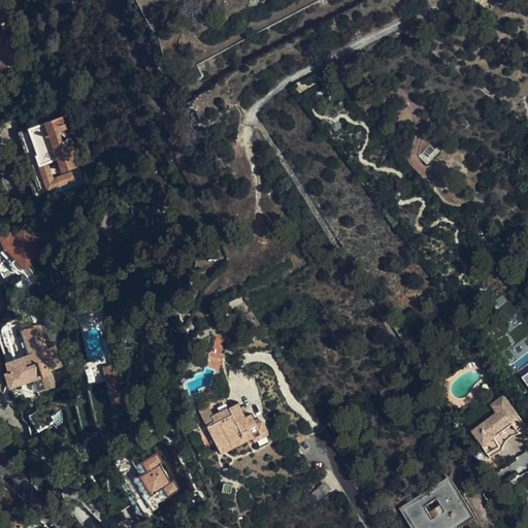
[(0,0),(0,32),(3,32),(0,23),(0,20),(11,17),(5,0),(0,0)]
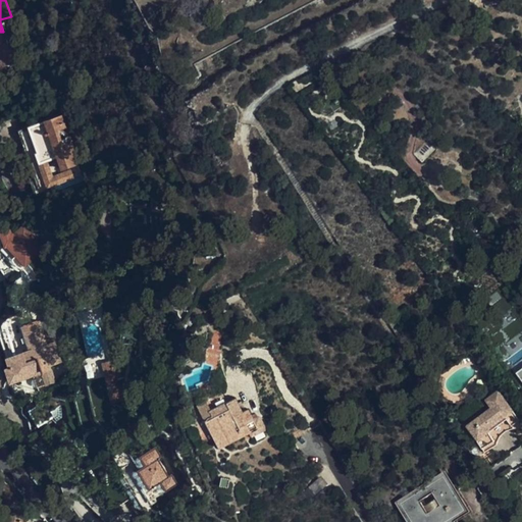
[(3,32),(0,32),(0,64),(20,57),(14,41),(19,39),(16,30),(4,34),(3,32)]
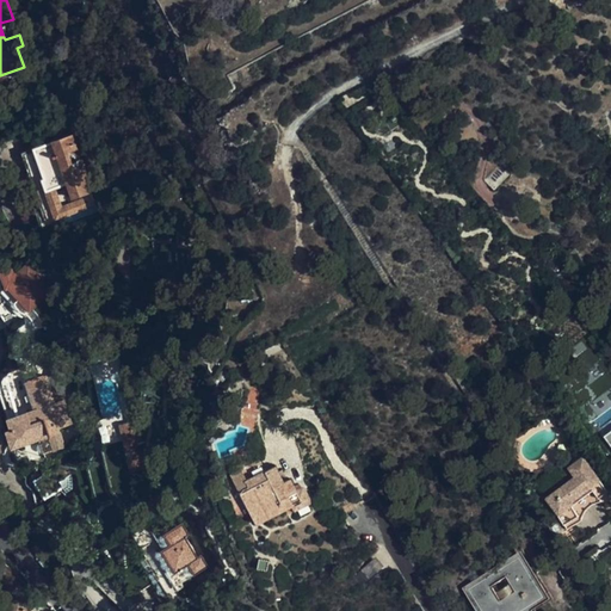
[(54,220),(86,209),(80,193),(92,190),(73,134),(22,152),(45,220),(54,217),(54,220)]
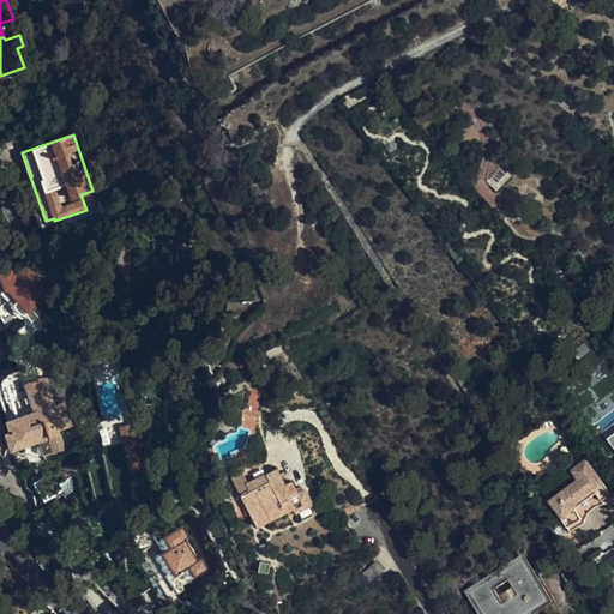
[(487,180),(497,190),(517,169),(506,160),(487,180)]
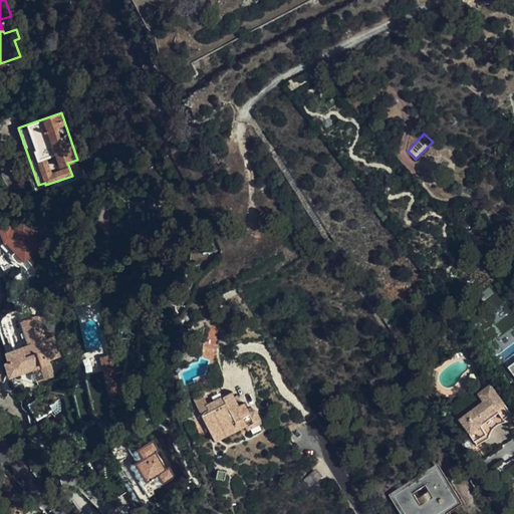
[(153,157),(147,145),(142,148),(148,159),(153,157)]
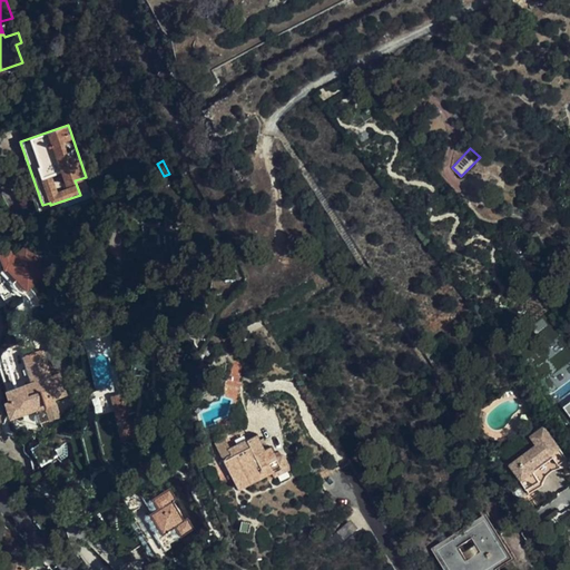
[(49,269),(26,245),(16,255),(11,254),(10,251),(0,254),(6,268),(1,272),(22,294),(49,269)]
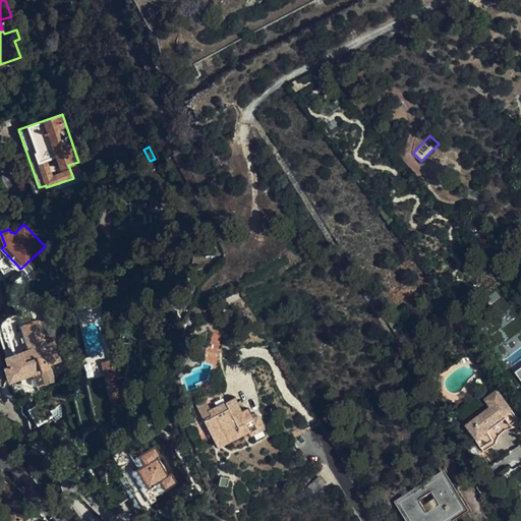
[(497,270),(491,265),(482,274),(487,280),(497,270)]
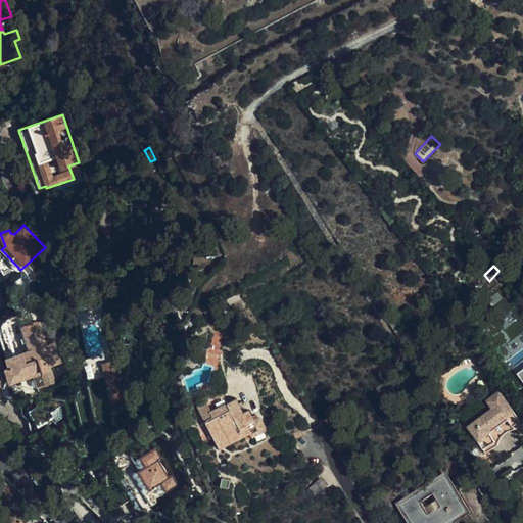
[(27,414),(30,412),(38,425),(53,416),(57,421),(62,418),(62,403),(50,366),(62,361),(55,341),(57,339),(60,340),(61,335),(59,329),(55,323),(50,319),(45,317),(43,322),(38,321),(28,324),(28,325),(21,327),(17,314),(7,319),(4,321),(0,327),(0,338),(13,382),(34,375),(37,387),(45,385),(46,388),(44,389),(47,397),(43,399),(43,401),(36,406),(27,395),(17,405),(27,414)]
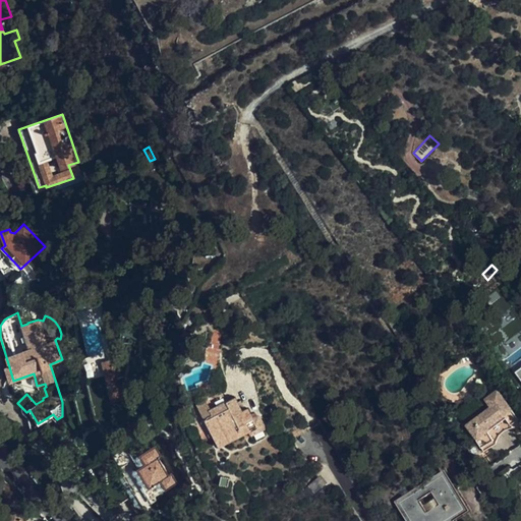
[(106,377),(111,400),(121,398),(112,359),(102,361),(106,377)]
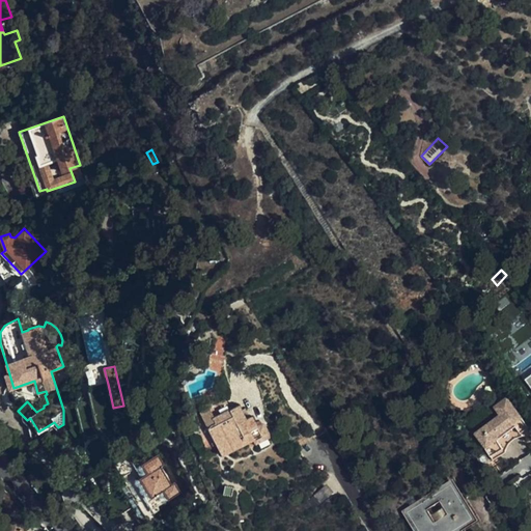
[(521,432),(529,426),(507,397),(495,406),(501,414),(475,432),(486,447),(485,448),(493,460),(506,452),(506,448),(510,443),(515,438),(523,436),(521,432)]
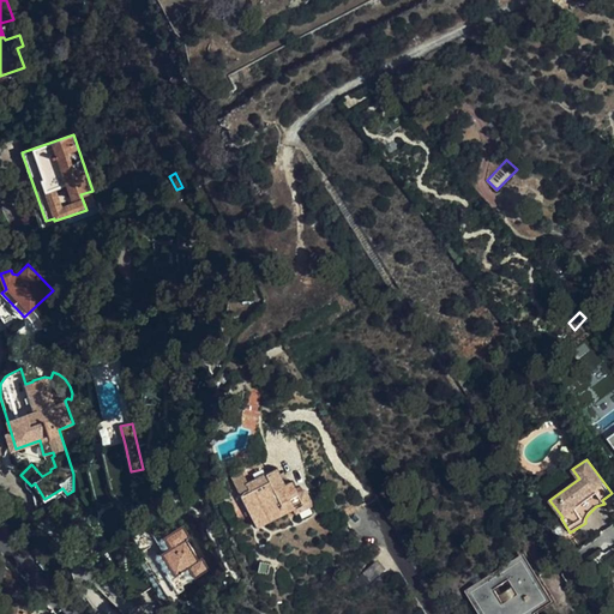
[(296,512),(313,504),(305,488),(302,489),(300,486),(296,488),(292,480),(286,482),(277,467),(266,473),(259,461),(232,475),(257,527),(293,507),(296,512)]
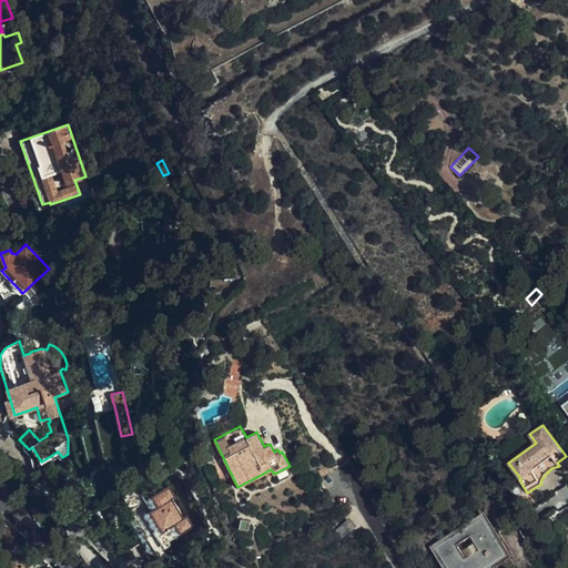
[(169,486),(145,499),(152,509),(149,510),(162,533),(174,525),(180,535),(194,527),(188,516),(184,517),(172,498),(175,496),(169,486)]
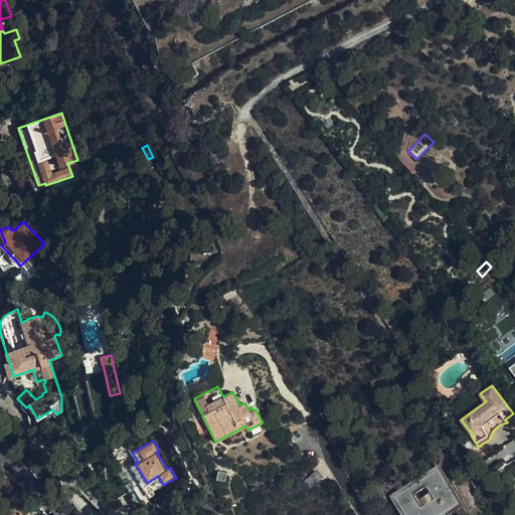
[(147,483),(135,463),(131,466),(141,482),(147,492),(152,490),(147,483)]
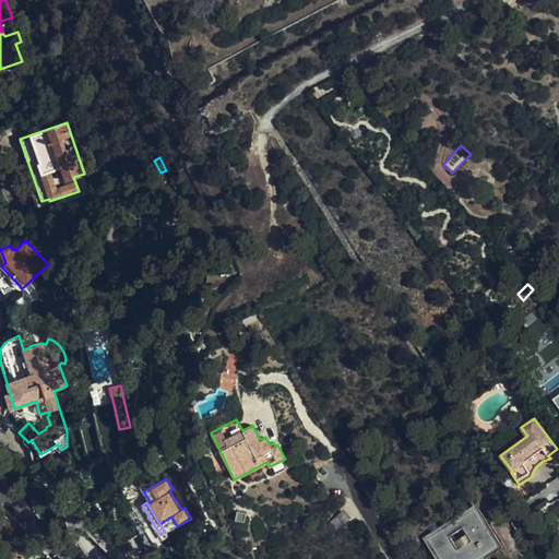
[(248,512),(238,509),(236,519),(245,521),(248,512)]
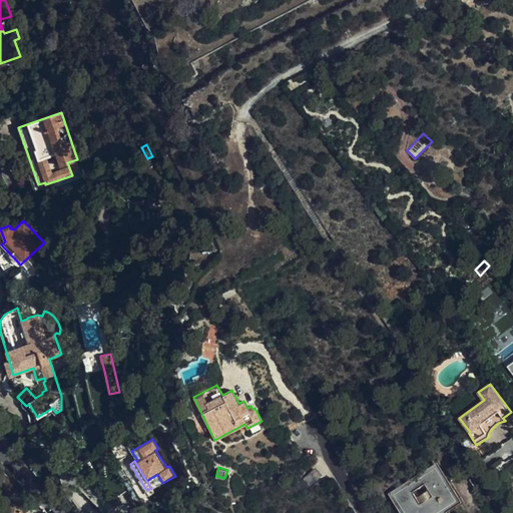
[(393,494),(404,512),(449,512),(446,508),(457,501),(436,468),(393,494)]
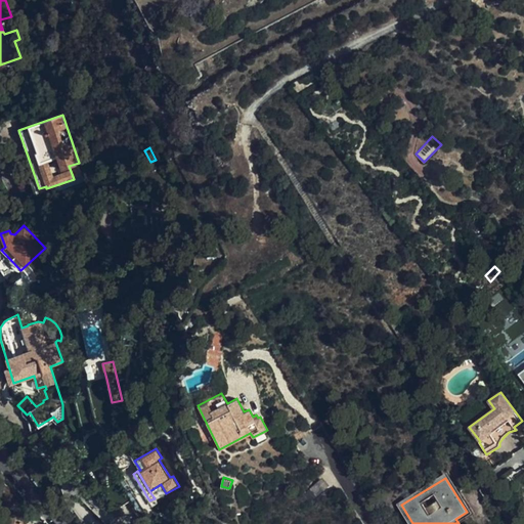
[(129,499),(138,514),(159,501),(156,497),(155,498),(149,500),(143,490),(129,499)]
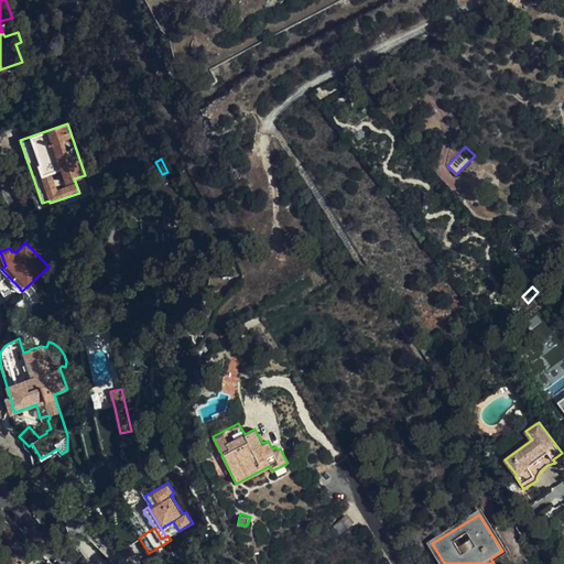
[(24,563),(26,563),(19,551),(0,562),(0,563),(24,563)]
